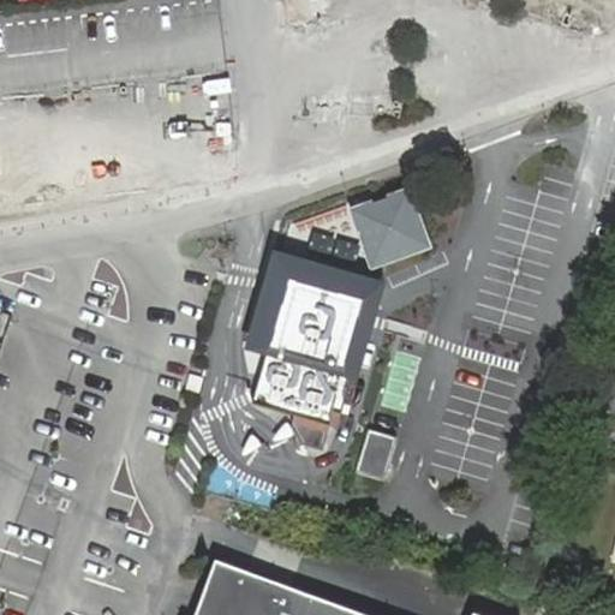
[(434,254),(411,190),(350,212),(371,275),(434,254)]
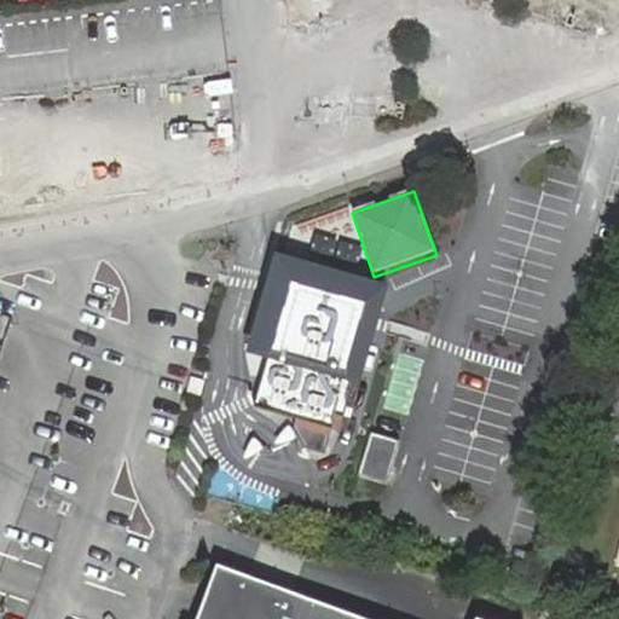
[(289,243),(323,250),(329,224),(295,217),(289,243)]
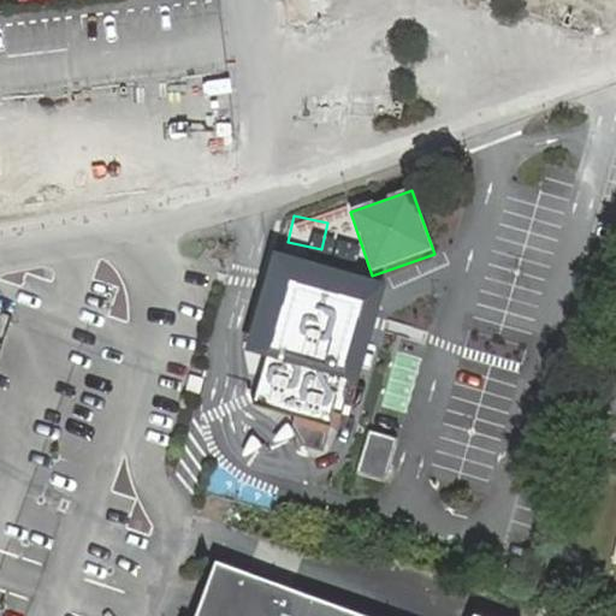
[(300,282),(303,268),(288,264),(276,302),(278,303),(282,290),(289,277),(300,282)]
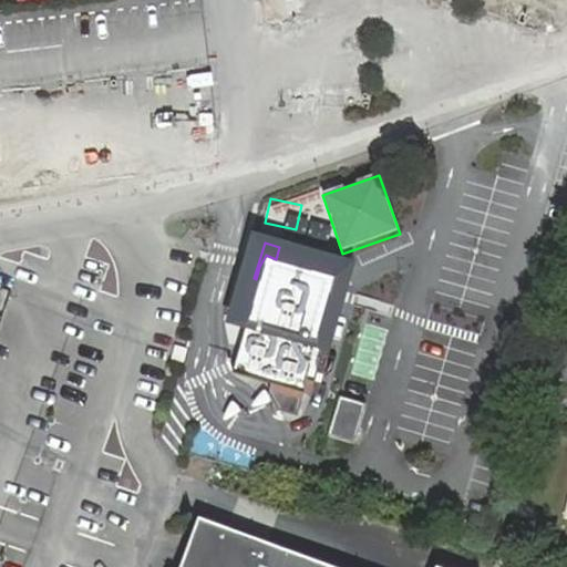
[(306,402),(307,398),(313,378),(319,380),(337,321),(330,319),(333,309),(342,279),(326,274),(328,264),(325,263),(327,256),(290,246),(284,244),(282,247),(279,247),(276,259),(266,255),(259,267),(256,279),(254,278),(248,277),(237,315),(244,317),(243,319),(254,322),(239,369),(277,381),(275,392),(284,409),(302,414),(306,402)]
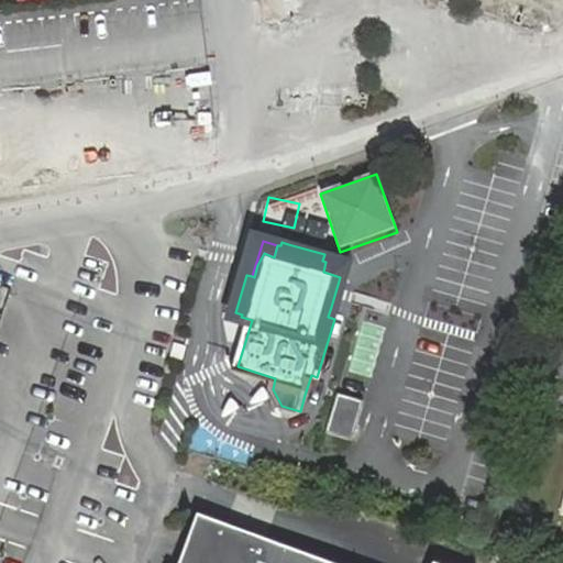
[(311,375),(305,395),(306,401),(310,401),(313,390),(321,393),(348,312),(331,307),(328,317),(334,319),(317,377),(311,375)]
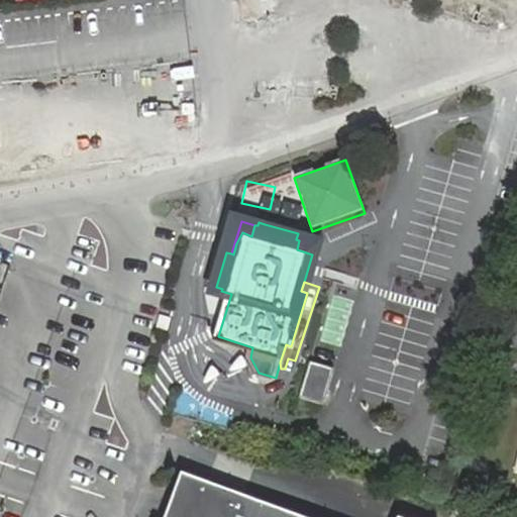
[(214,347),(250,357),(252,347),(218,336),(231,294),(221,291),(205,344),(214,347)]
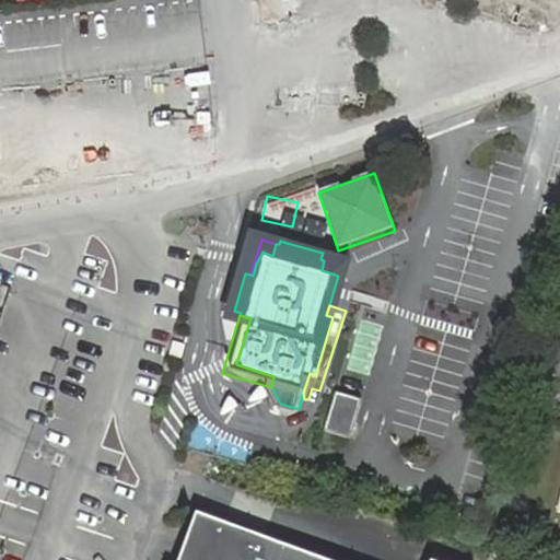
[(322,429),(347,438),(360,398),(335,391),(322,429)]
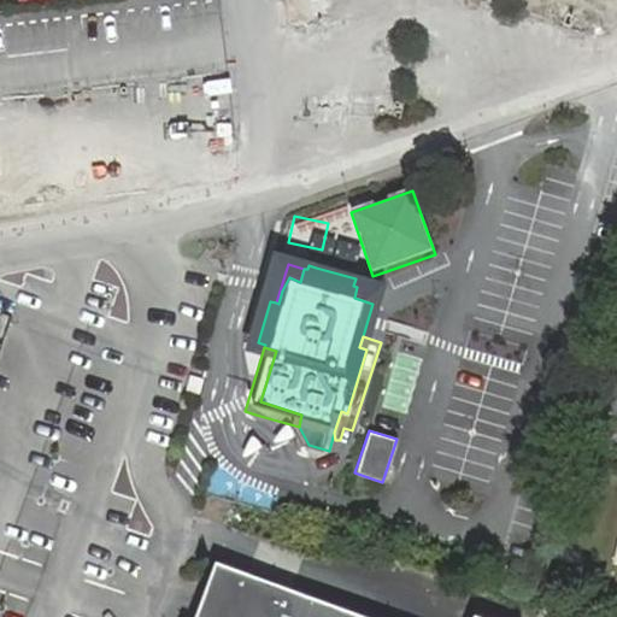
[(481,616),(475,615),(474,616),(365,616),(215,562),(194,616),(481,616)]
